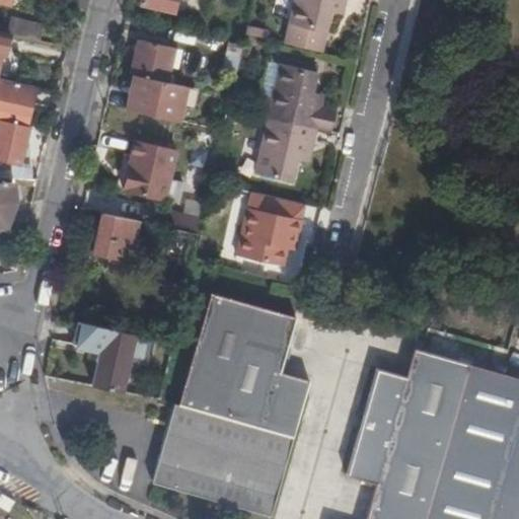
[(173,12),(175,0),(138,0),(137,4),(173,12)]
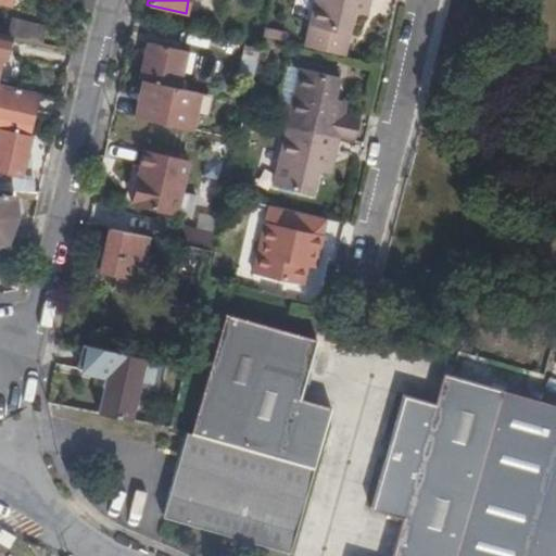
[(315,0),(304,47),(344,55),(354,12),(355,0),(361,0),(367,1),(367,0),(315,0)]
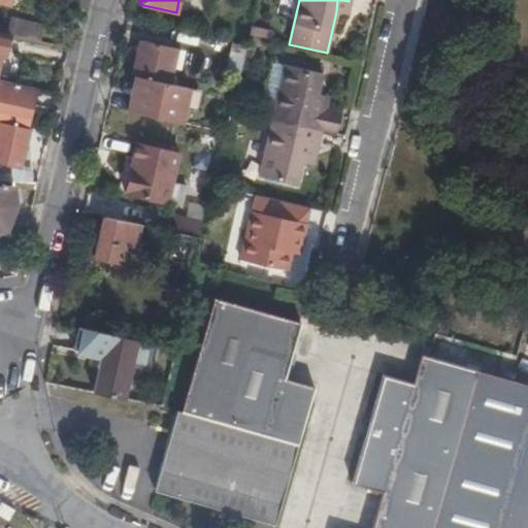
[(342,0),(337,0),(336,11),(347,13),(349,1),(342,0)]
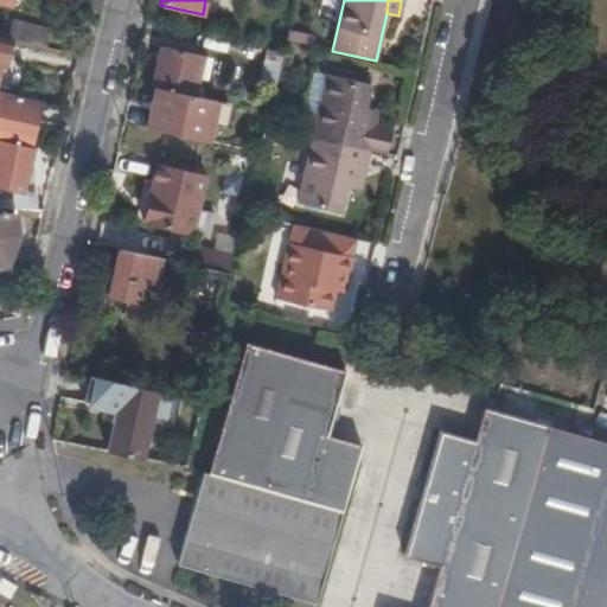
[(8,39),(43,48),(46,30),(10,20),(6,39),(8,39)]
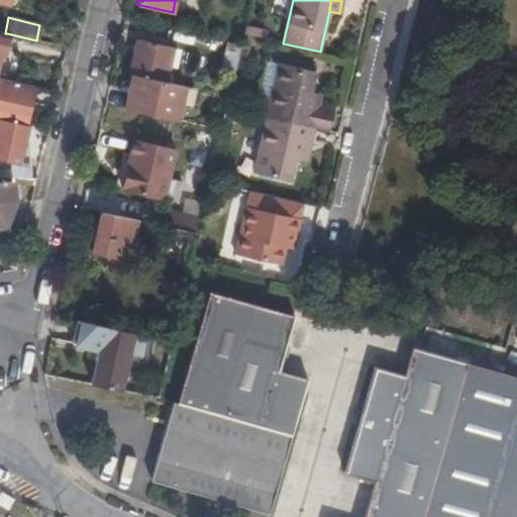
[(164,83),(173,47),(137,39),(129,74),(130,75),(164,83)]
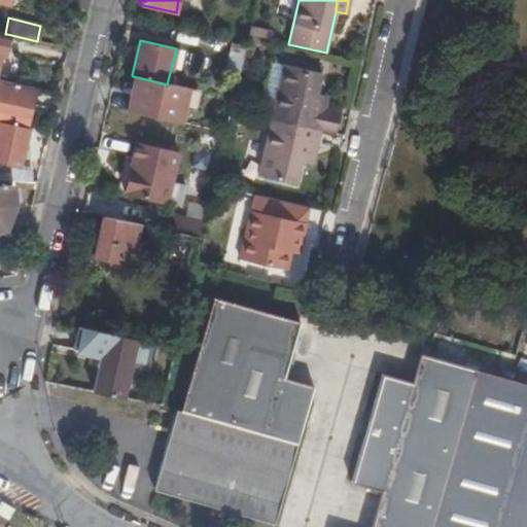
[(319,131),(337,135),(340,119),(336,118),(337,112),(324,109),(314,107),(316,96),(321,73),(314,72),(315,66),(285,59),(284,65),(273,112),(271,119),(319,131)]
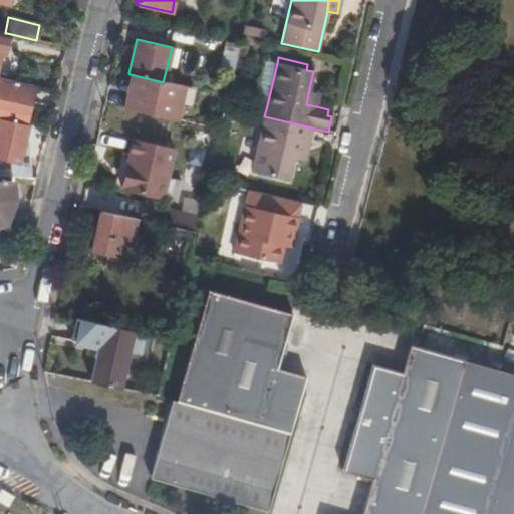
[(254,106),(266,109),(277,63),(264,61),(254,106)]
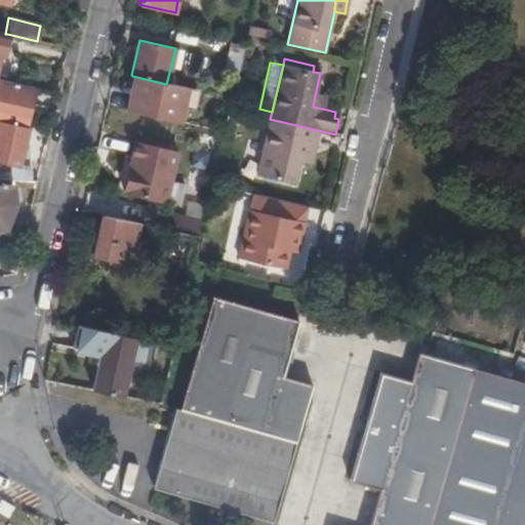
[(178,123),(187,88),(166,84),(132,76),(125,111),(178,123)]
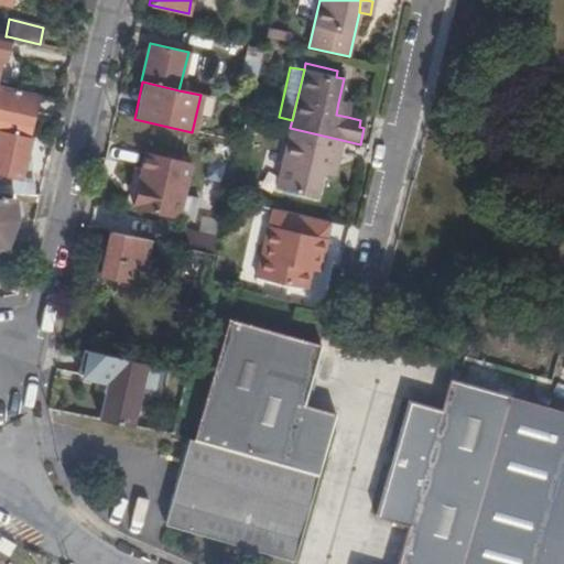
[(0,130),(26,136),(36,94),(0,85),(0,130)]
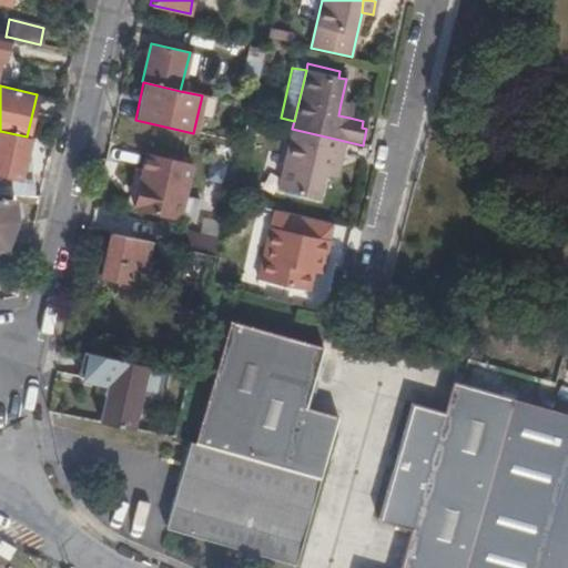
[(338,115),(350,118),(353,104),(341,103),(338,115)]
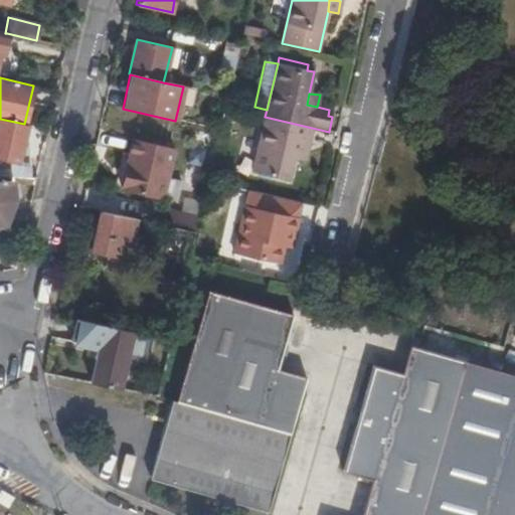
[(227,97),(225,108),(237,111),(239,101),(227,97)]
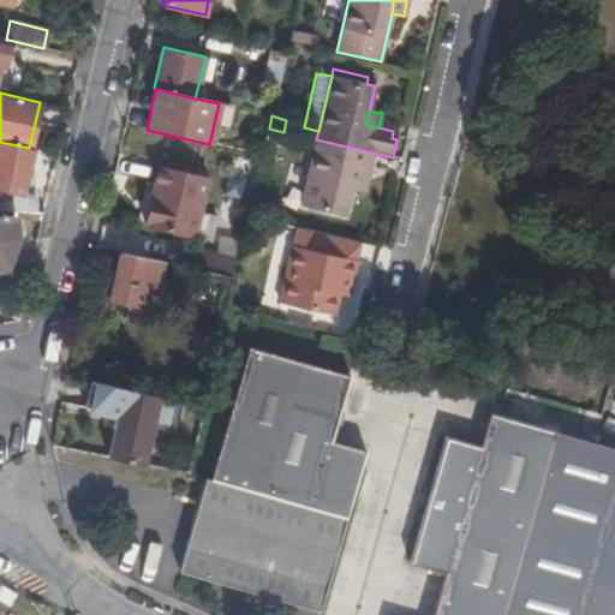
[(366,177),(372,153),(316,139),(302,204),(346,214),(352,189),(354,174),(366,177)]
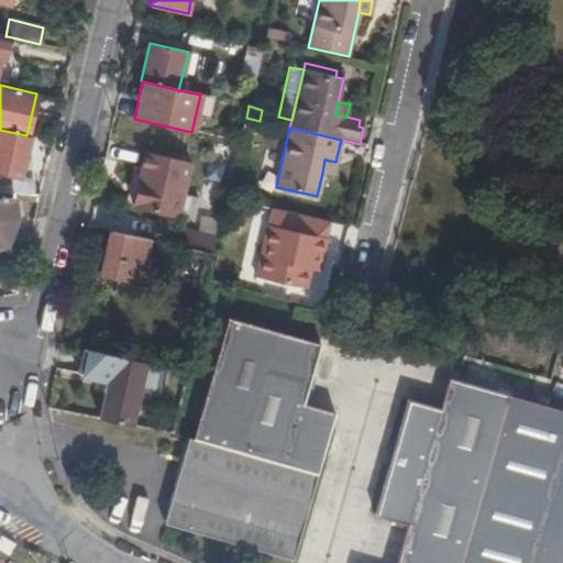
[(0,173),(19,178),(29,136),(26,135),(0,130),(0,173)]
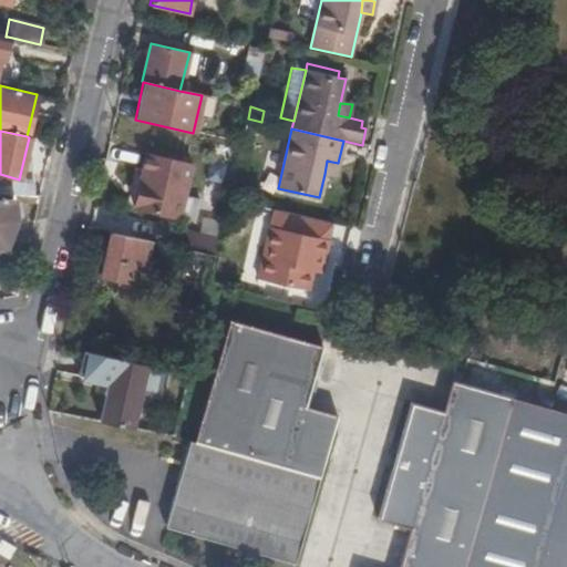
[(135,198),(181,208),(191,164),(145,154),(135,198)]
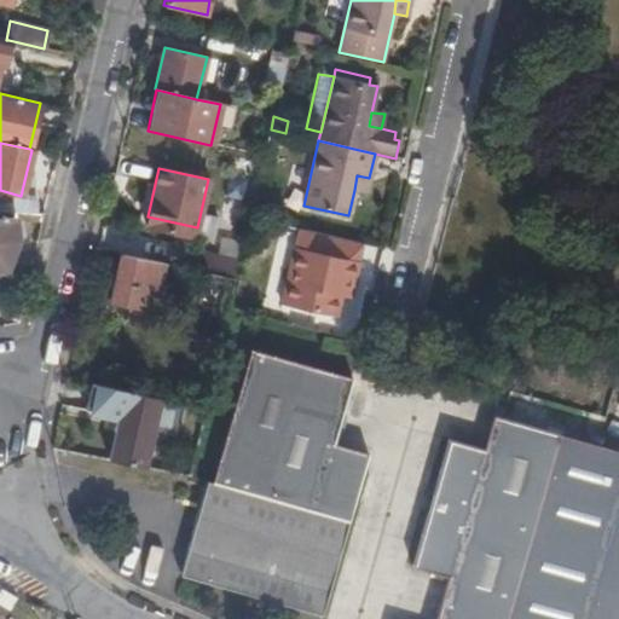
[(366,194),(369,178),(357,175),(354,190),(366,194)]
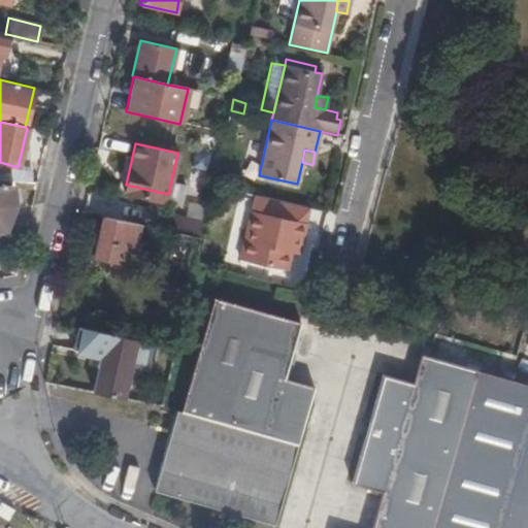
[(0,182),(30,183),(30,167),(18,167),(0,166),(0,182)]
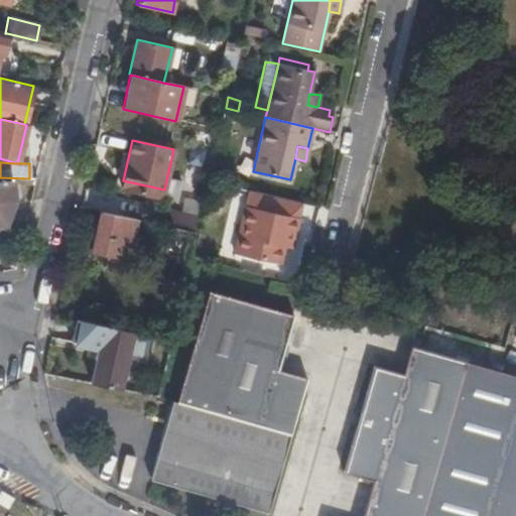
[(0,181),(0,223),(5,223),(12,201),(10,180),(0,181)]
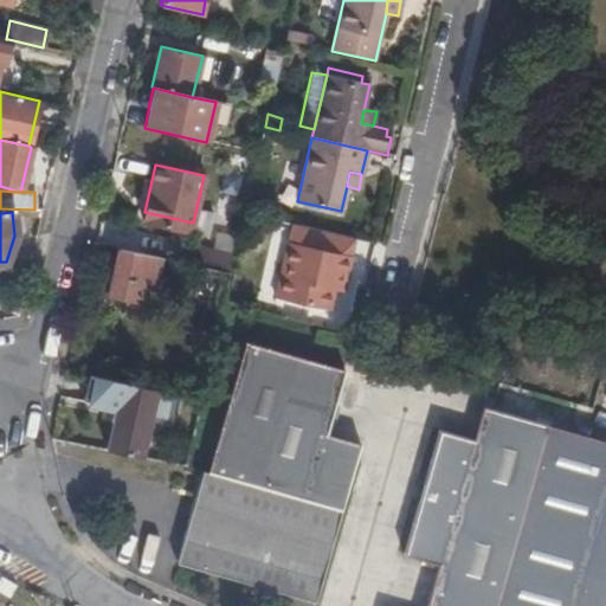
[(191,233),(193,223),(144,212),(142,221),(191,233)]
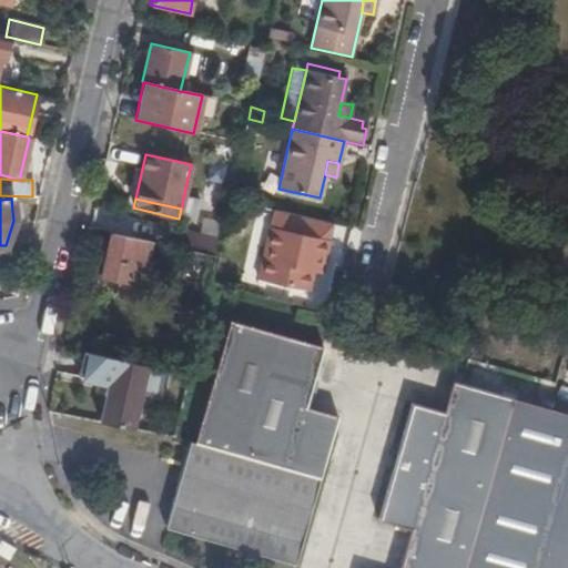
[(252,222),(255,211),(233,205),(230,216),(252,222)]
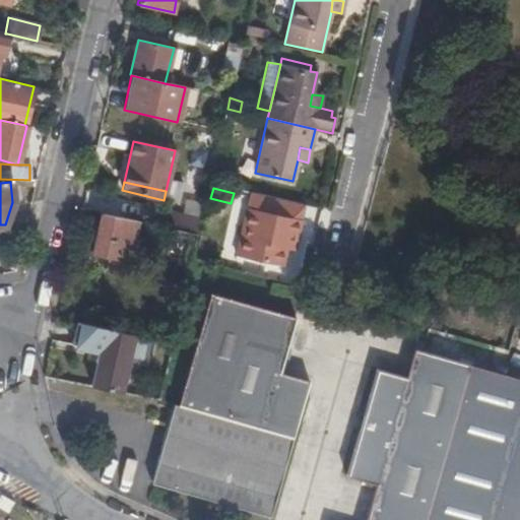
[(298,237),(305,203),(250,191),(236,256),(283,266),(286,249),(290,235),(298,237)]
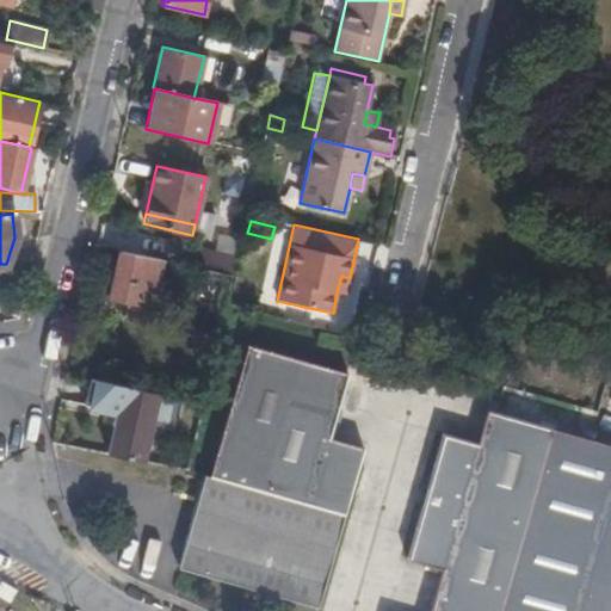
[(199,245),(195,260),(229,270),(234,254),(199,245)]
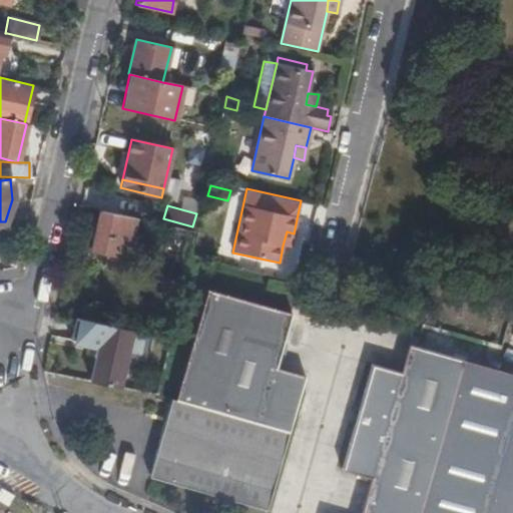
[(122,272),(135,219),(99,210),(90,250),(110,255),(107,268),(122,272)]
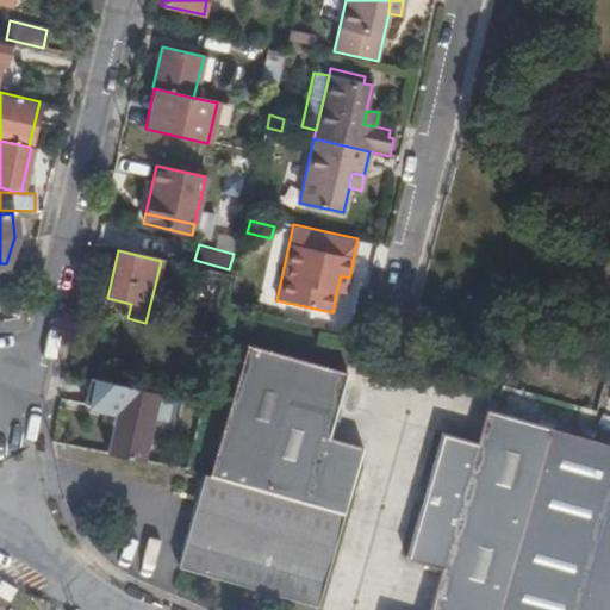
[(346,294),(349,278),(341,275),(336,292),(346,294)]
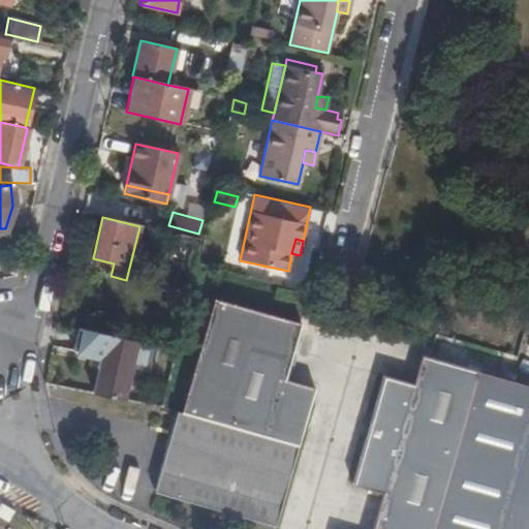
[(214,298),(181,411),(298,445),(314,387),(286,379),(302,323),(214,298)]
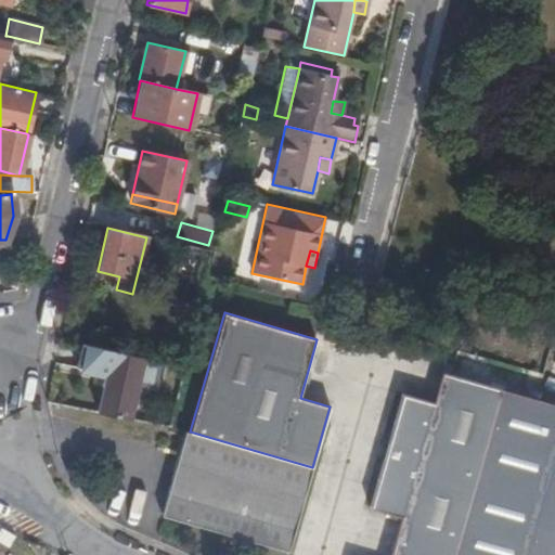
[(142,359),(80,345),(76,368),(103,374),(101,384),(103,385),(98,410),(98,412),(128,418),(129,416),(142,359)]
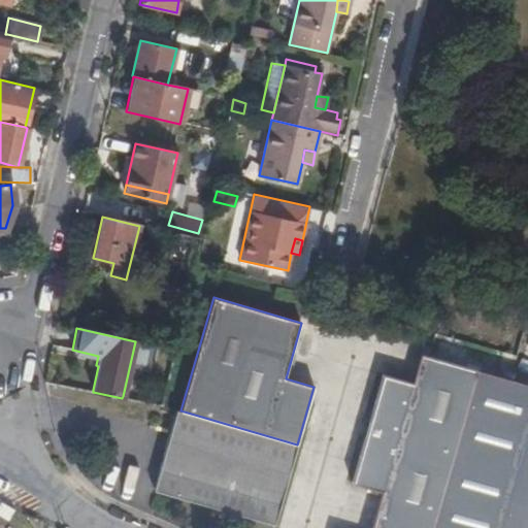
[(434,527),(480,371),(430,358),(432,348),(425,345),(414,384),(385,374),(353,483),(382,492),(370,527),(434,527)]
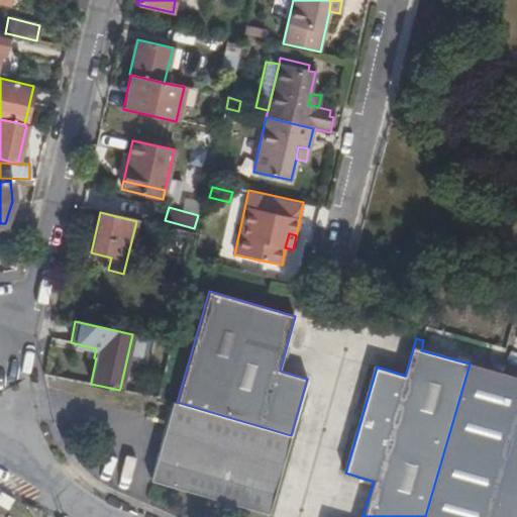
[(516,516),(516,377),(470,364),(425,516),(516,516)]
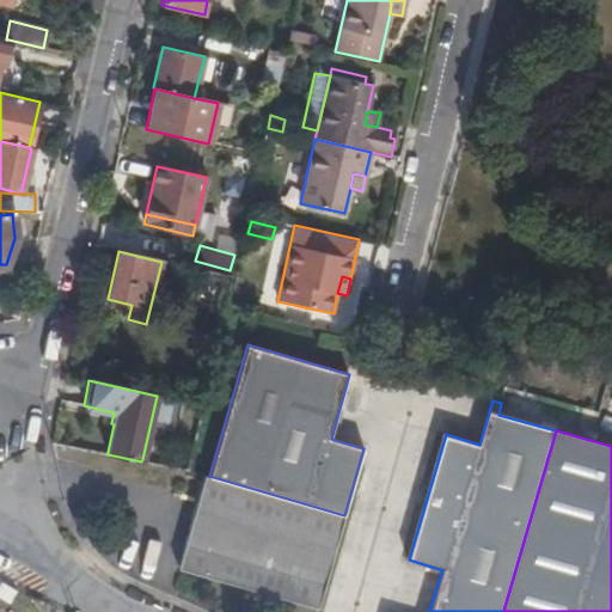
[(209,476),(207,475),(206,475),(178,568),(318,609),(344,515),(209,476)]
